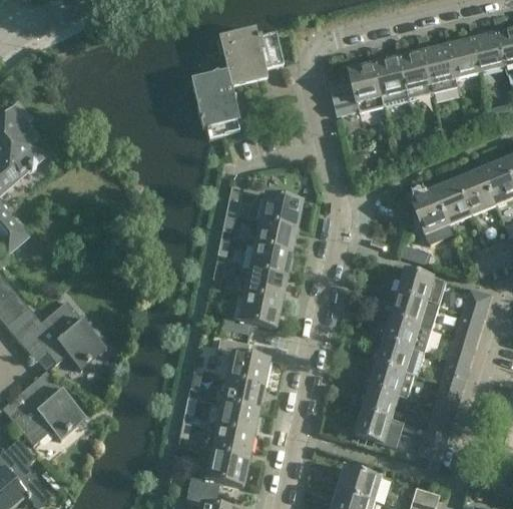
[(512,30),(505,33),(501,17),(493,19),(497,35),(505,67),(507,75),(512,73),(512,30)]
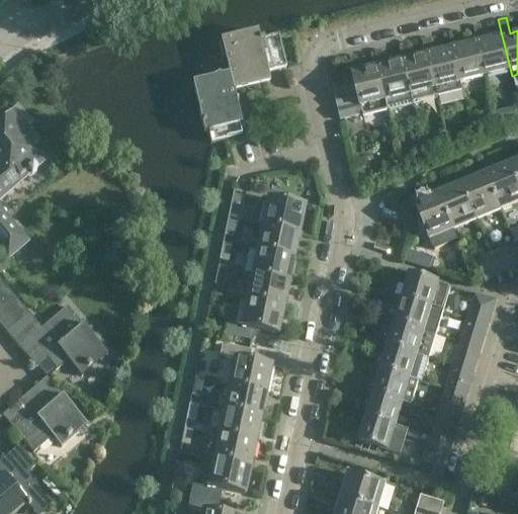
[(473,24),(478,40),(486,74),(510,68),(502,35),(486,39),(482,23),(473,24)]
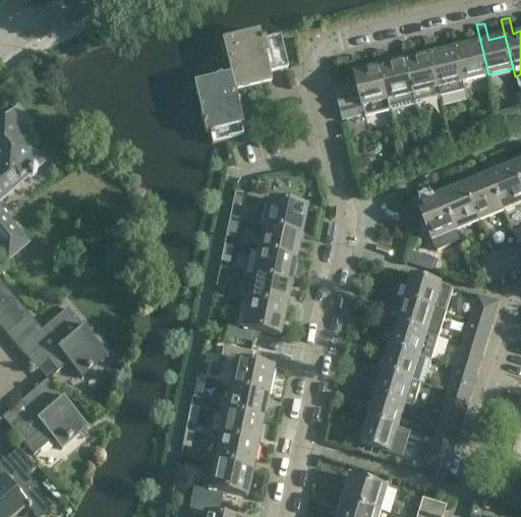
[(488,74),(480,41),(464,45),(460,29),(452,31),(456,47),(464,80),(488,74)]
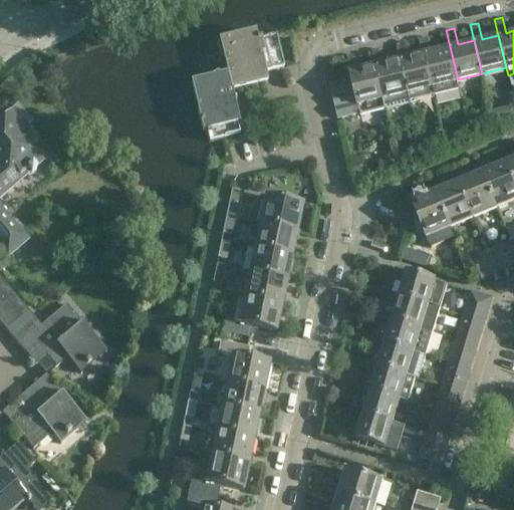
[(219,38),(222,49),(224,48),(233,88),(267,80),(265,69),(283,65),(276,33),(260,37),(260,35),(257,36),(256,30),(219,38)]
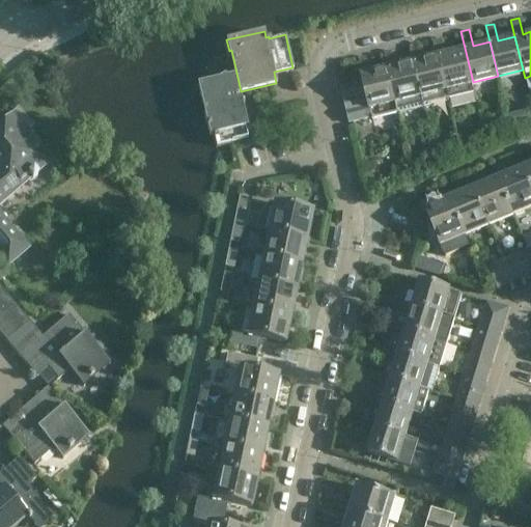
[(439,54),(449,95),(475,89),(473,82),(465,48),(447,52),(444,35),(435,37),(439,54)]
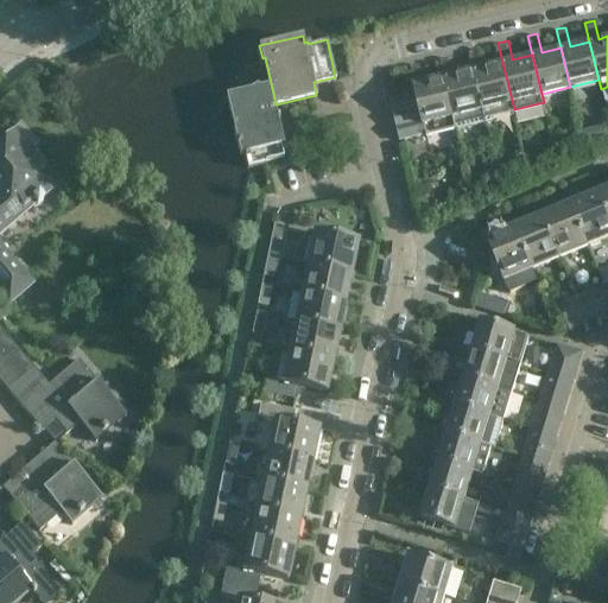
[(514,109),(502,62),(482,67),(479,48),(469,50),(474,69),(485,116),(514,109)]
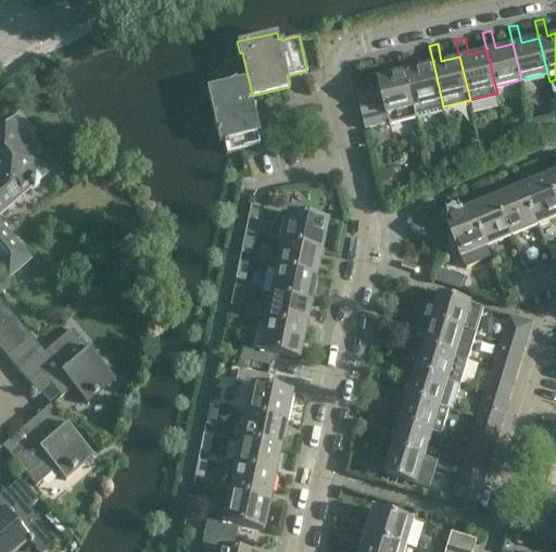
[(443,107),(433,63),(415,69),(411,50),(402,52),(405,70),(416,113),(443,107)]
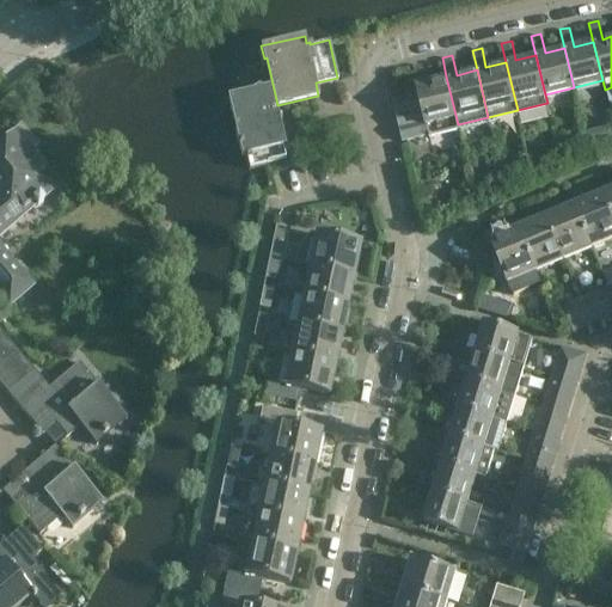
[(267,57),(264,59),(270,84),(232,92),(250,167),(285,159),(282,147),(285,147),(275,105),(277,105),(267,57)]
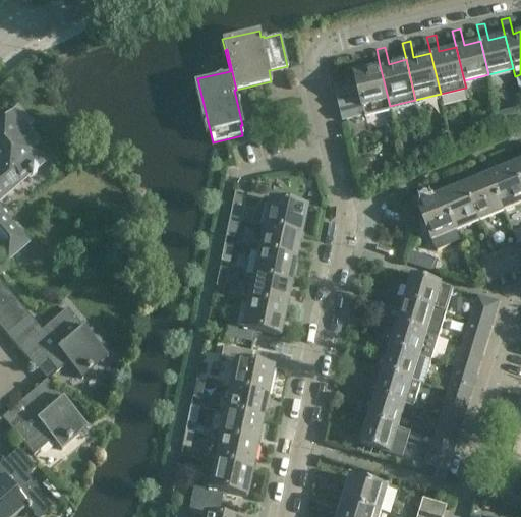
[(355,71),(356,78),(359,91),(361,102),(361,105),(363,104),(365,112),(390,106),(380,65),(363,69),(359,53),(352,55),(356,71),(355,71)]
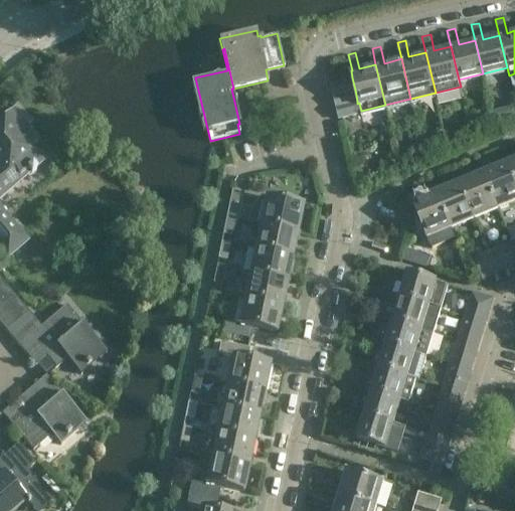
[(355,90),(352,77),(332,82),(334,94),(355,90)]
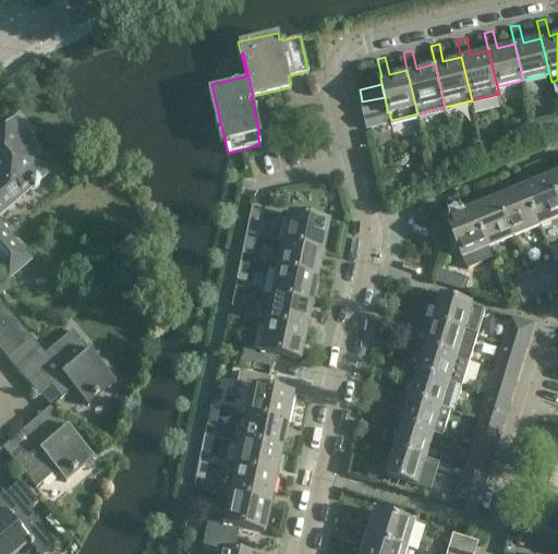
[(362,101),(365,113),(387,109),(385,97),(362,101)]
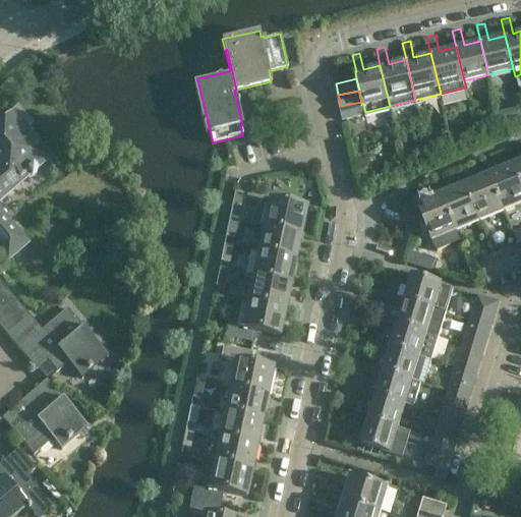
[(361,102),(341,106),(343,117),(365,112),(363,104),(361,105),(361,102)]
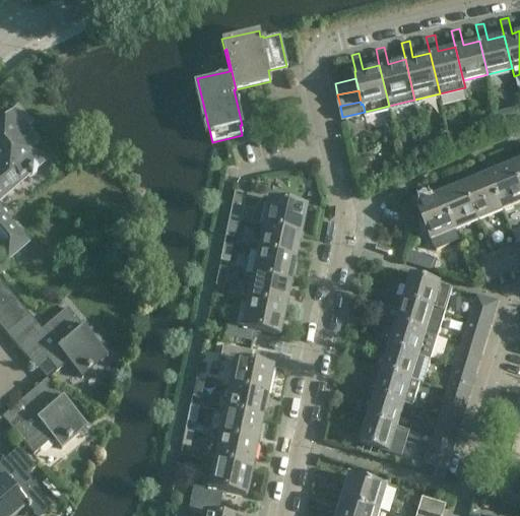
[(0,250),(8,259),(29,240),(0,205),(0,198),(52,153),(27,125),(33,121),(18,104),(0,119),(0,250)]
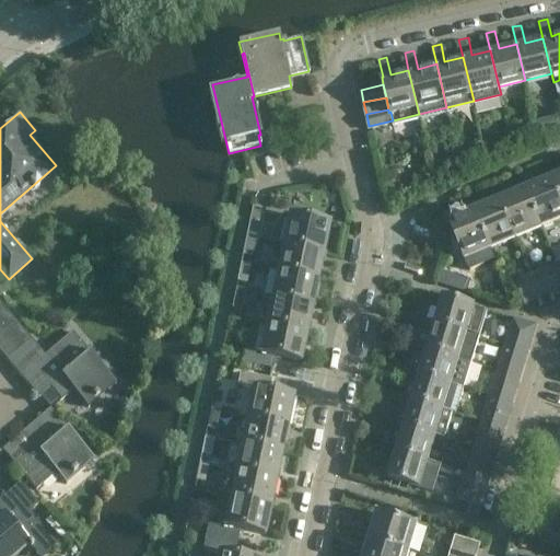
[(543,116),(534,118),(537,134),(550,130),(548,120),(543,116)]
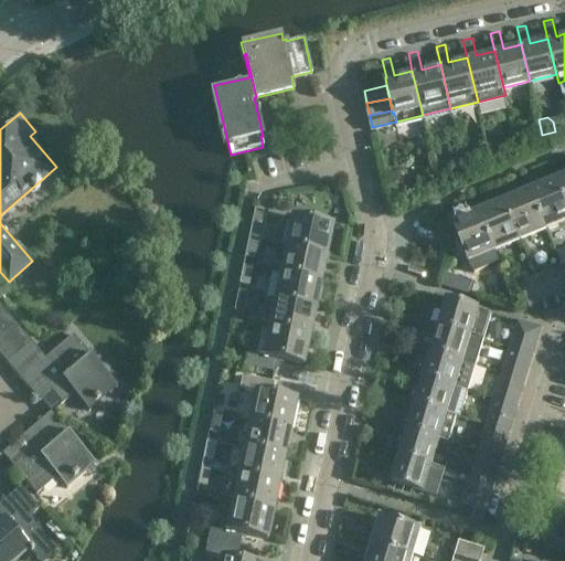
[(451,158),(440,161),(443,170),(454,168),(451,158)]
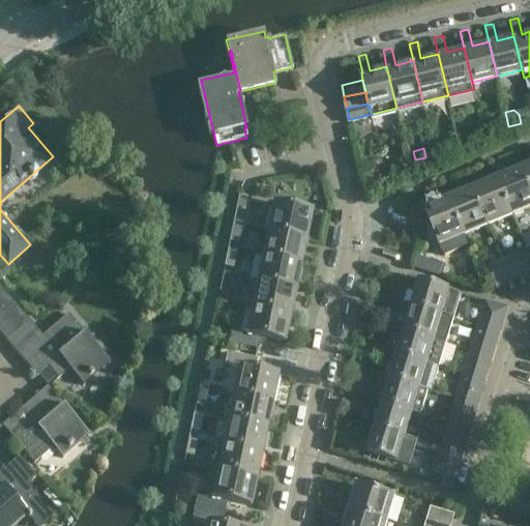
[(529,205),(529,184),(523,166),(498,176),(513,212),(529,205)]
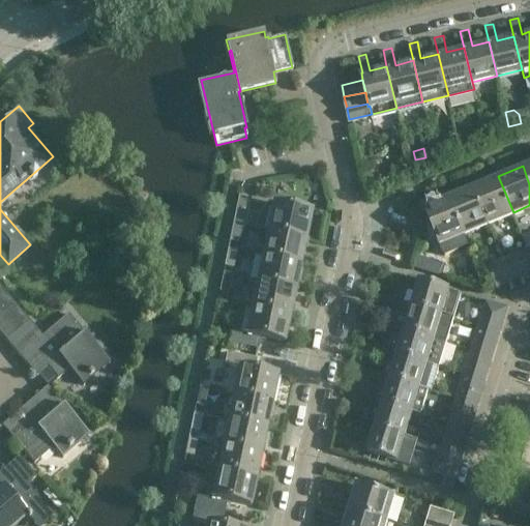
[(498,176),(474,186),(490,223),(513,212),(498,176)]
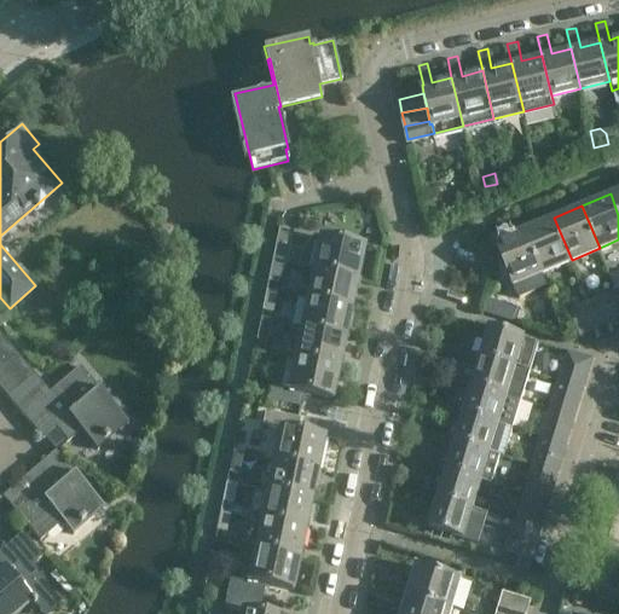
[(572,260),(554,218),(526,230),(543,271),(572,260)]
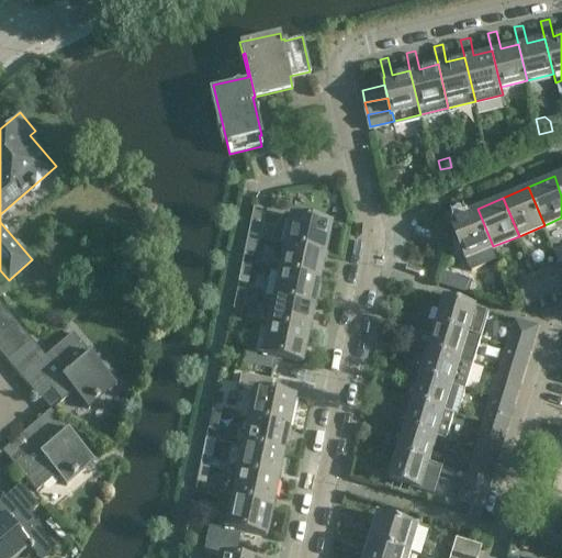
[(253,204),(247,234),(257,236),(260,237),(267,208),(253,204)]
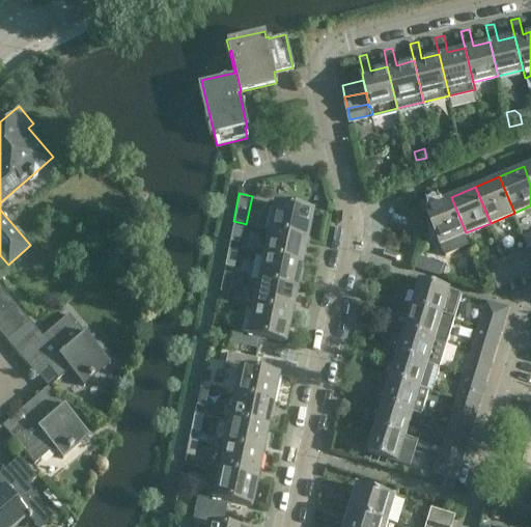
[(466,232),(451,197),(426,207),(441,243),(466,232)]
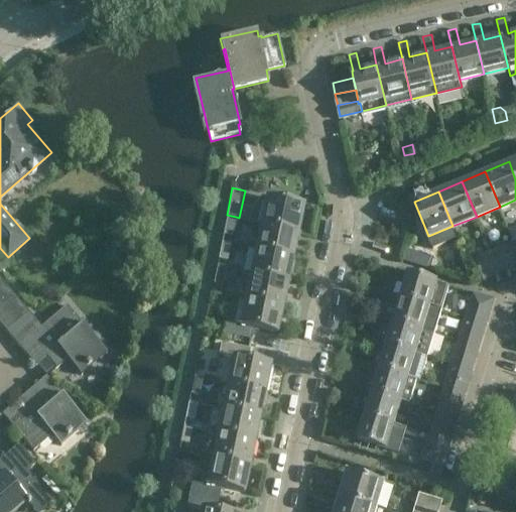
[(261,222),(298,229),(303,204),(266,196),(261,222)]
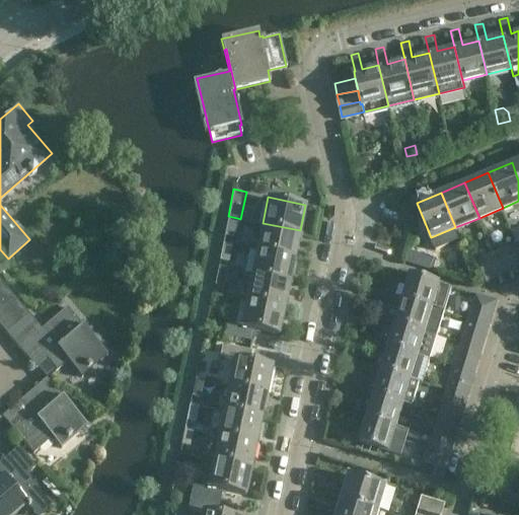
[(237,218),(228,216),(224,233),(234,235),(237,218)]
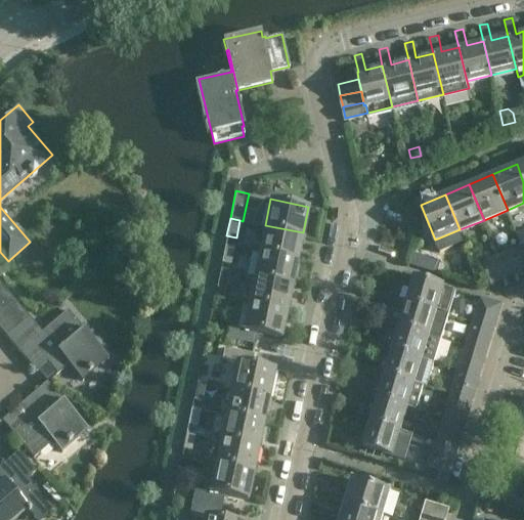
[(303,232),(265,225),(260,251),(298,259),(303,232)]
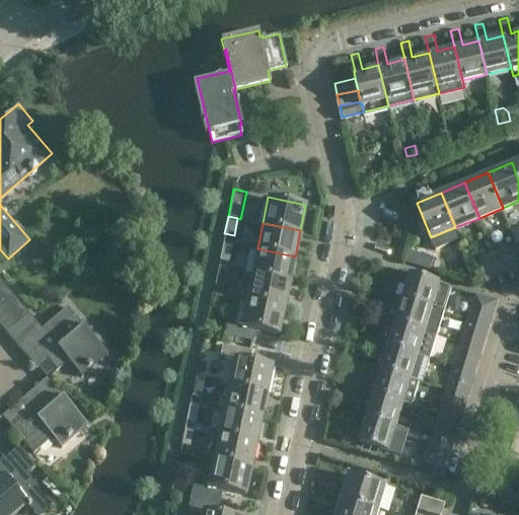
[(223,241),(219,258),(228,261),(232,242),(223,241)]
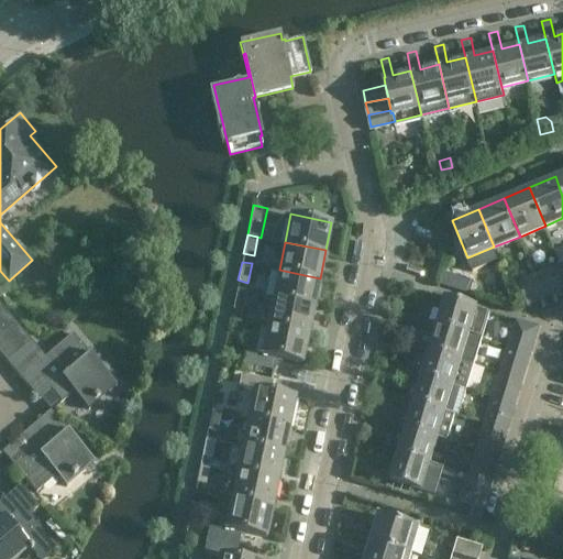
[(544,269),(554,293),(562,288),(562,275),(558,263),(544,269)]
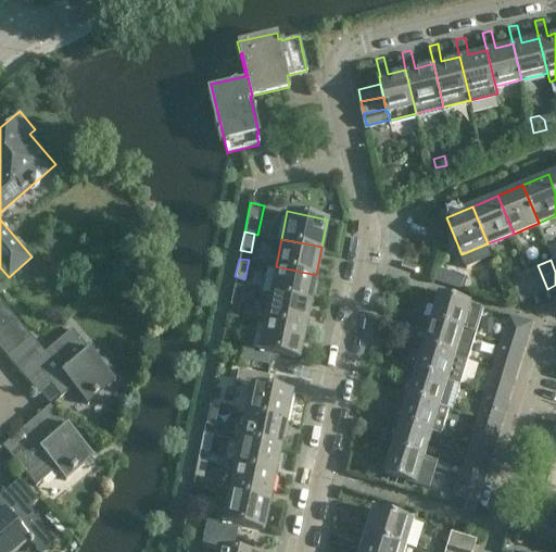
[(439,265),(436,279),(451,284),(455,270),(439,265)]
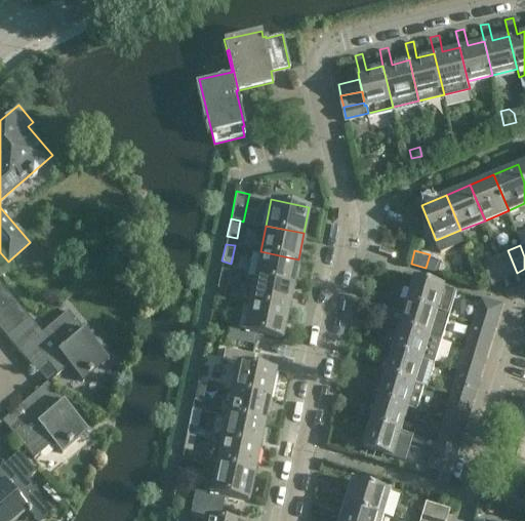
[(496,254),(506,278),(517,273),(508,250),(496,254)]
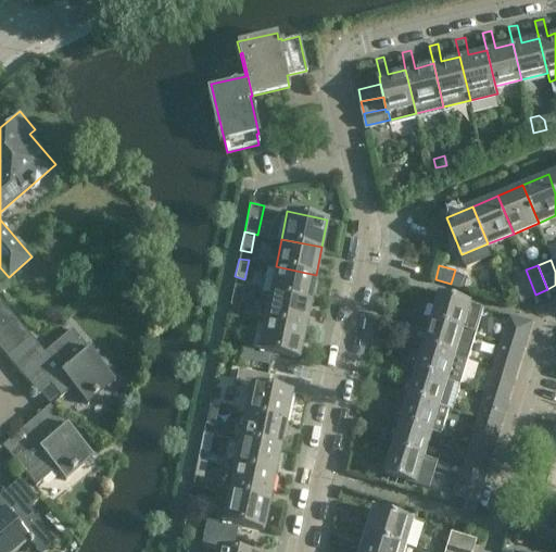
[(316,275),(276,266),(270,293),(310,302),(316,275)]
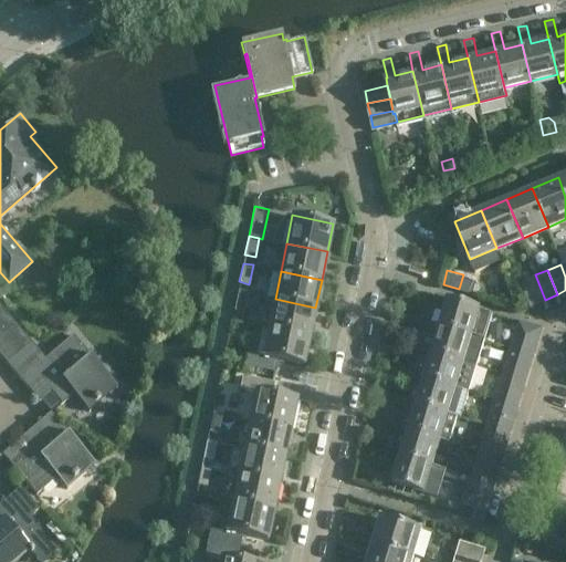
[(545,300),(535,274),(521,281),(531,305),(545,300)]
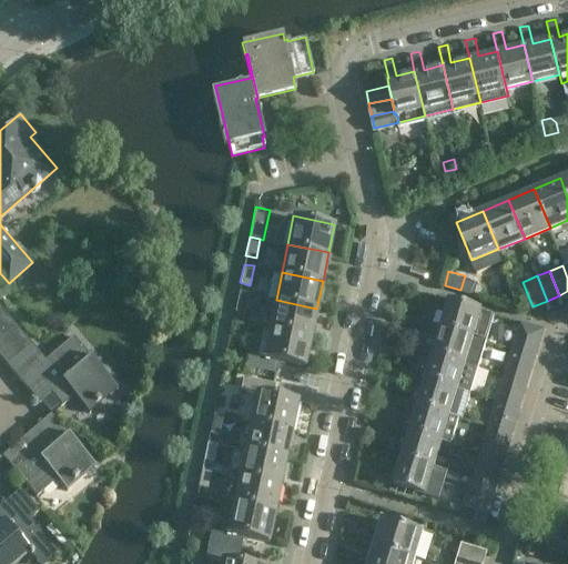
[(239,291),(235,310),(245,312),(249,293),(239,291)]
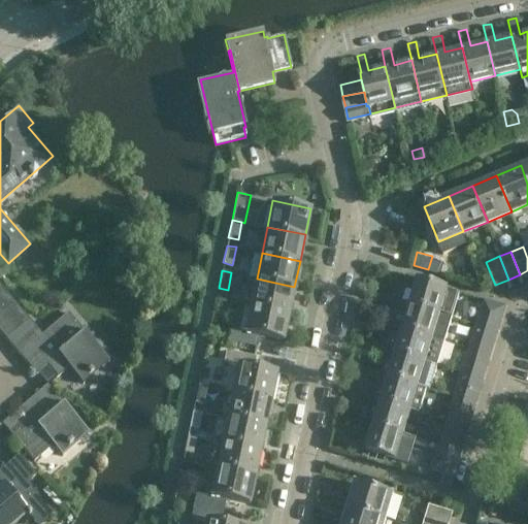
[(411,302),(452,315),(459,290),(419,277),(411,302)]
